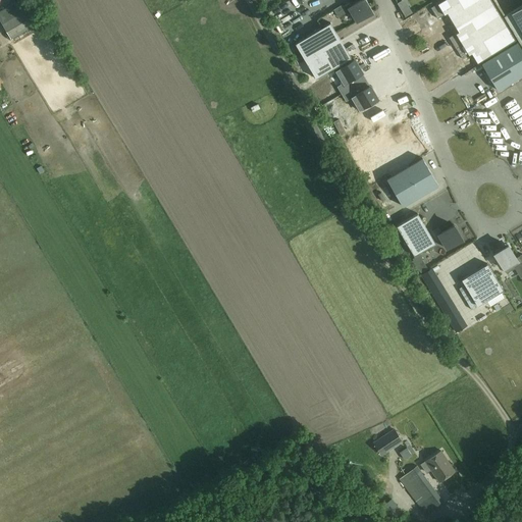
[(40,21),(27,0),(25,0),(18,4),(16,2),(0,11),(0,19),(11,39),(40,21)]
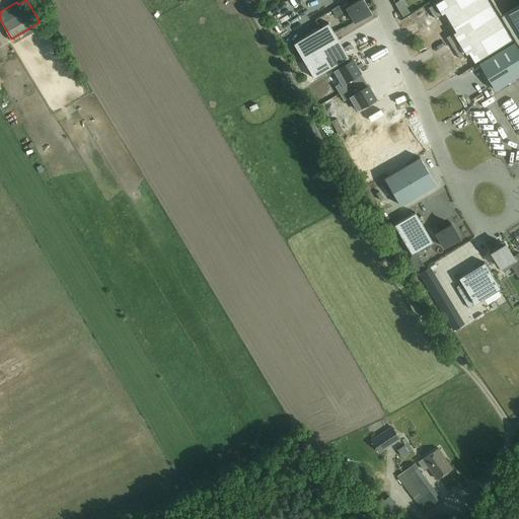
[(350,12),(355,21),(370,12),(363,0),(358,0),(349,6),(348,3),(342,6),(346,14),(350,12)]
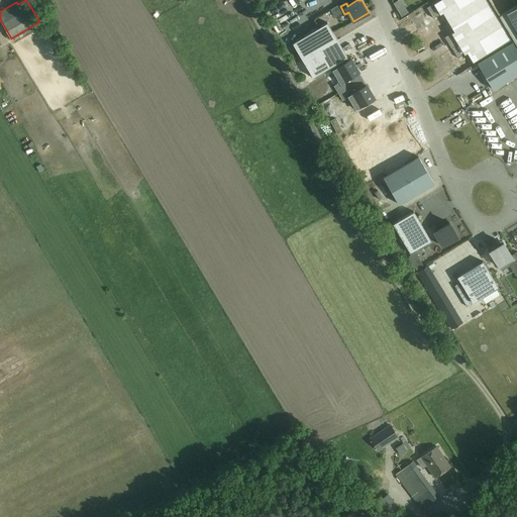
[(449,0),(439,0),(428,7),(434,17),(444,11),(453,6),(449,0)]
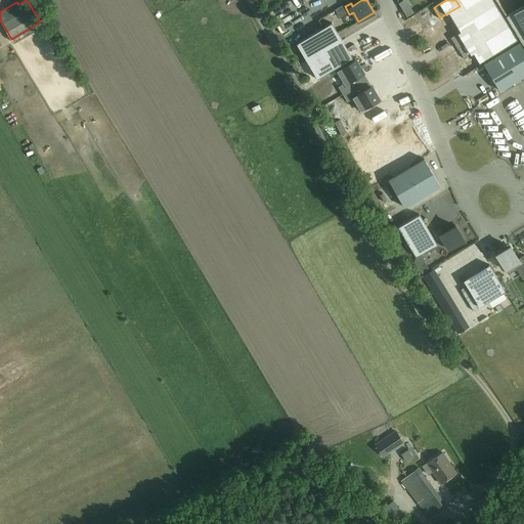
[(491,0),(455,0),(460,6),(450,11),(456,22),(491,0)]
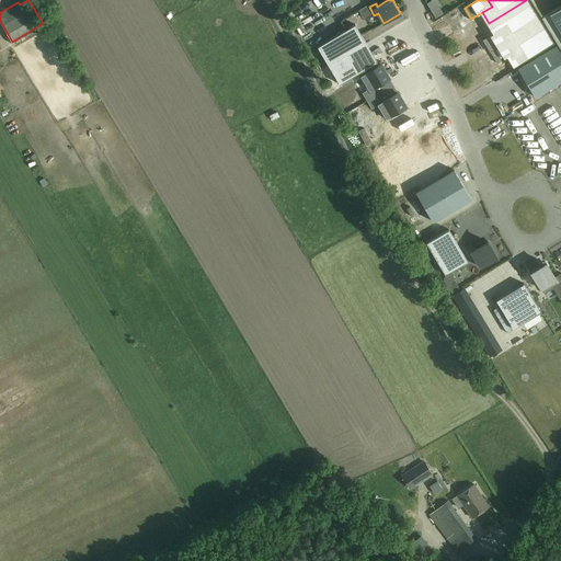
[(542,20),(529,0),(526,0),(489,23),(495,34),(505,27),(512,38),(542,20)]
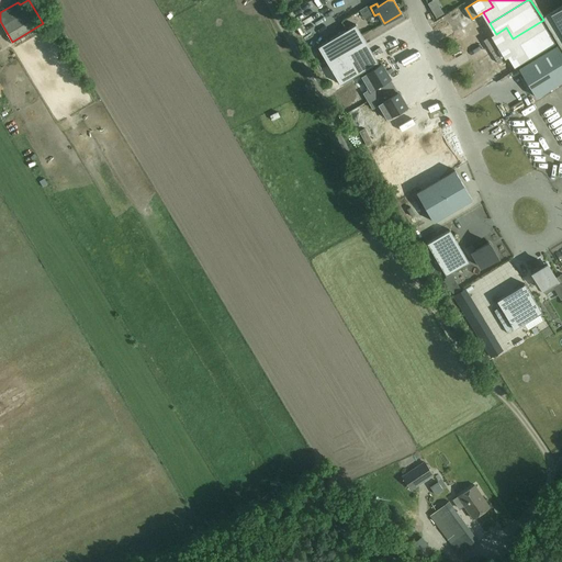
[(561,6),(550,13),(561,32),(561,6)]
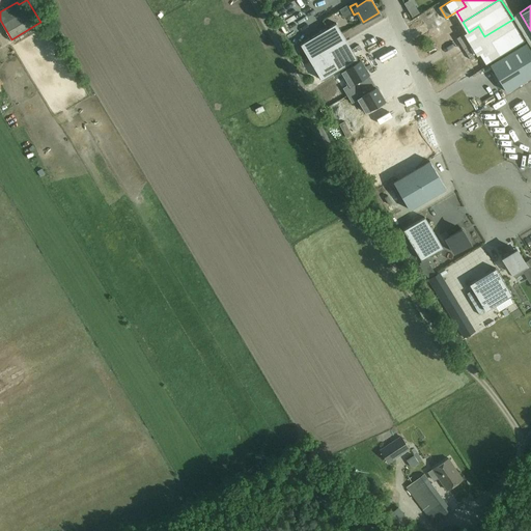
[(419,12),(416,7),(409,11),(413,17),(419,12)]
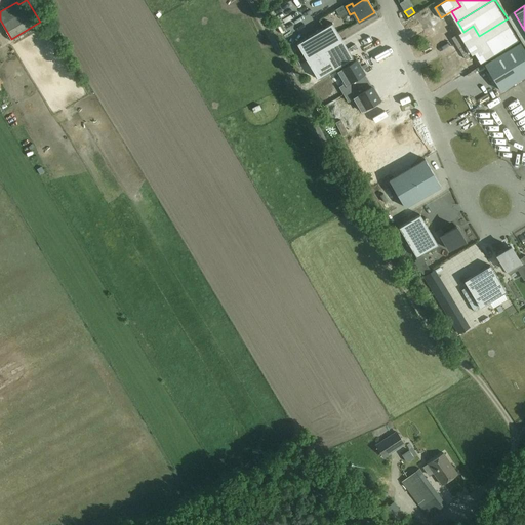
[(520,39),(508,18),(479,36),(485,46),(476,52),(482,63),(520,39)]
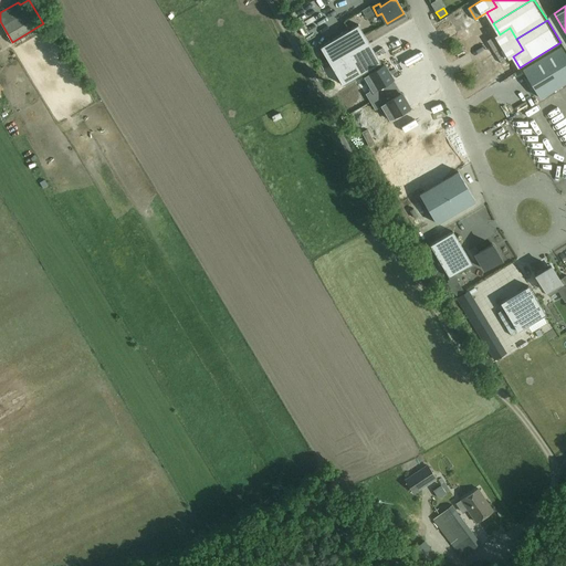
[(358,24),(321,46),(343,85),(381,62),(358,24)]
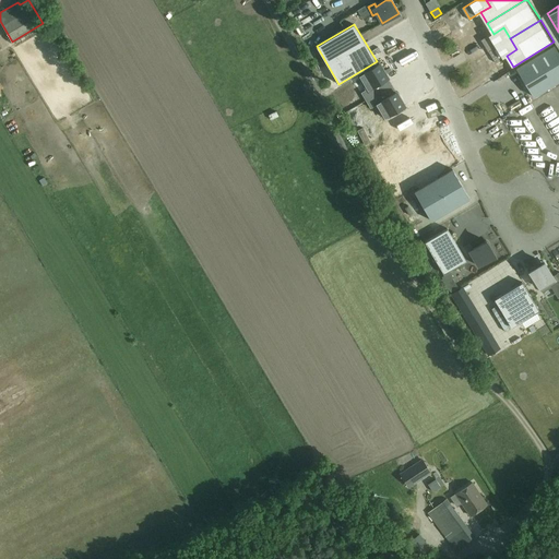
[(494,34),(484,40),(490,50),(510,38),(503,27),(494,34)]
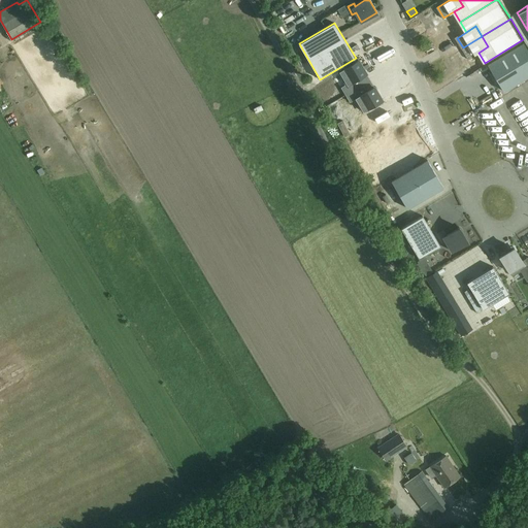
[(482,36),(463,47),(469,58),(479,53),(488,46),(482,36)]
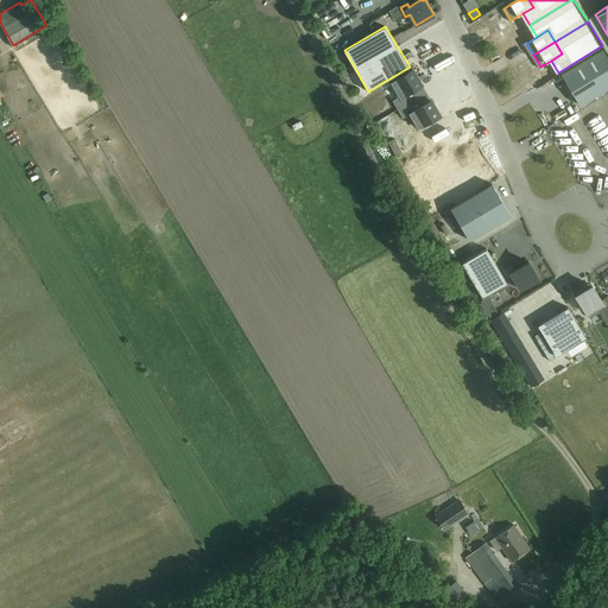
[(582,62),(561,74),(570,89),(580,105),(601,93),(607,88),(607,57),(602,49),(582,62)]
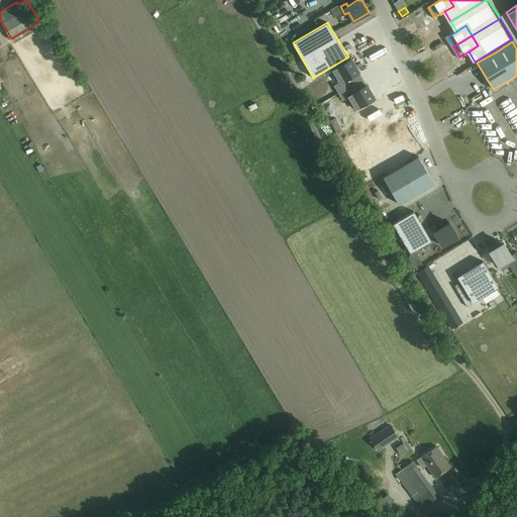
[(417,61),(425,57),(423,53),(415,57),(417,61)]
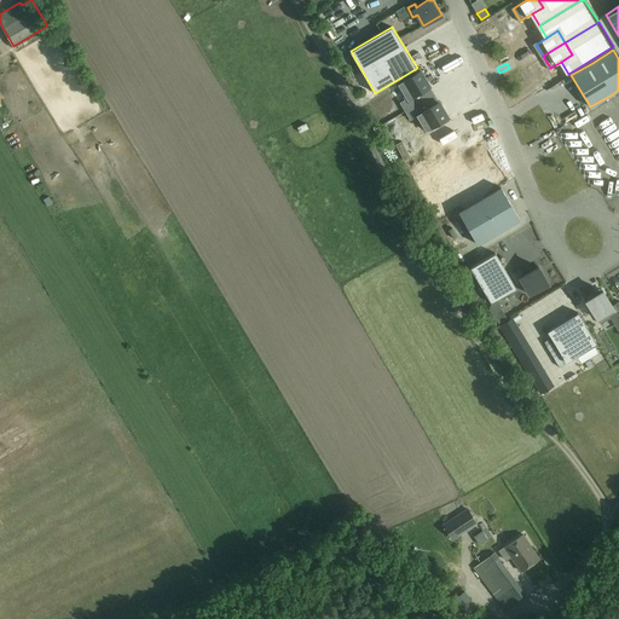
[(421,70),(398,84),(406,98),(400,102),(405,111),(411,108),(422,100),(417,93),(431,86),(421,70)]
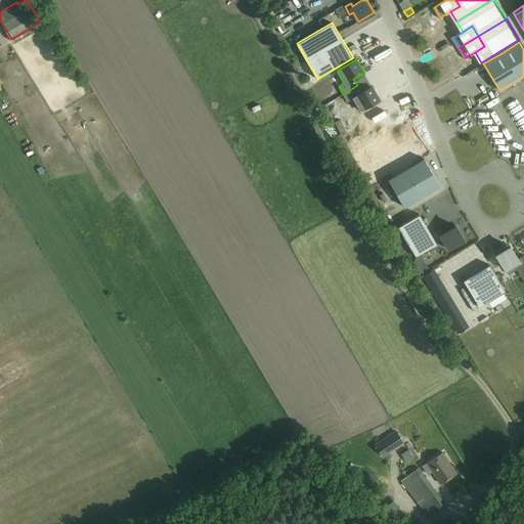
[(353,98),(360,111),(380,99),(372,86),(361,92),(357,85),(348,91),(343,94),(347,101),(353,98)]
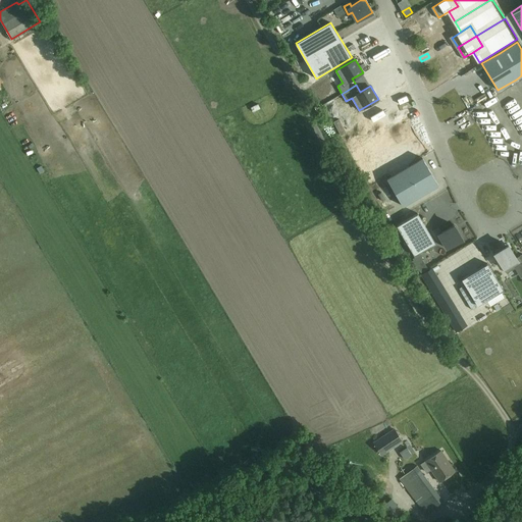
[(423,159),(387,179),(403,206),(438,185),(423,159)]
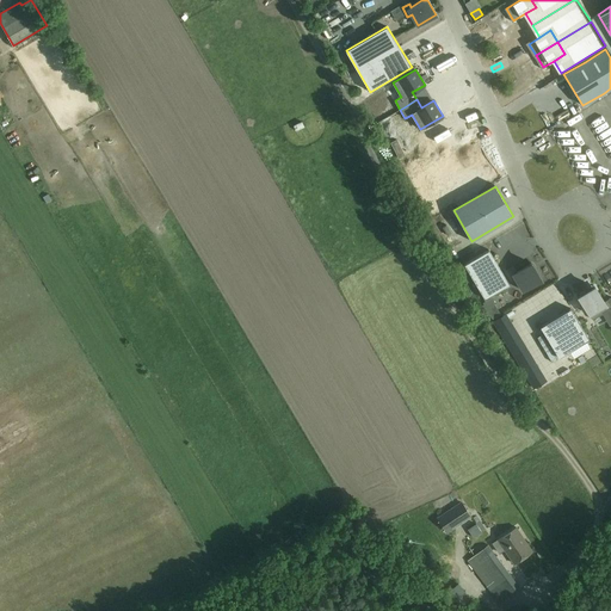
[(489,250),(464,264),(485,300),(510,284),(489,250)]
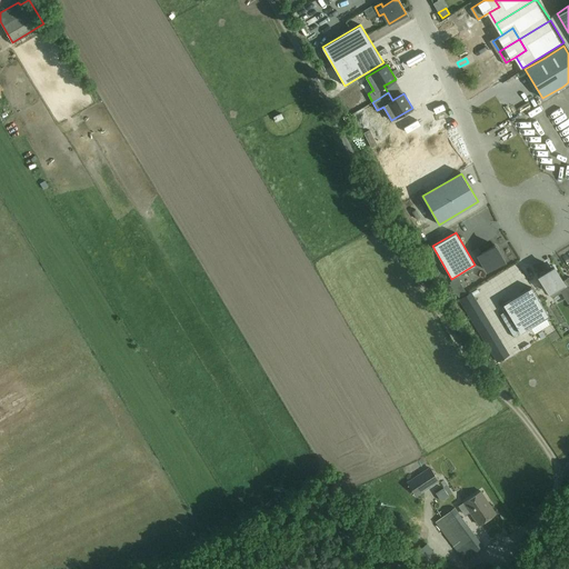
[(470,242),(476,251),(480,249),(486,259),(503,247),(493,232),(479,242),(477,239),(470,242)]
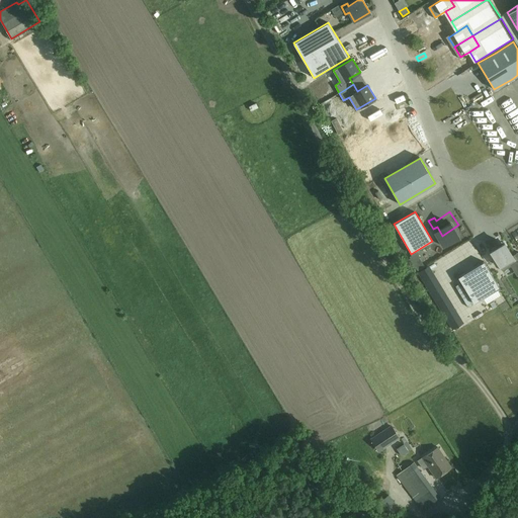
[(492,249),(492,250),(491,251),(503,271),(511,266),(511,265),(517,260),(517,258),(515,254),(512,256),(504,243),(497,247),(497,246),(492,249)]
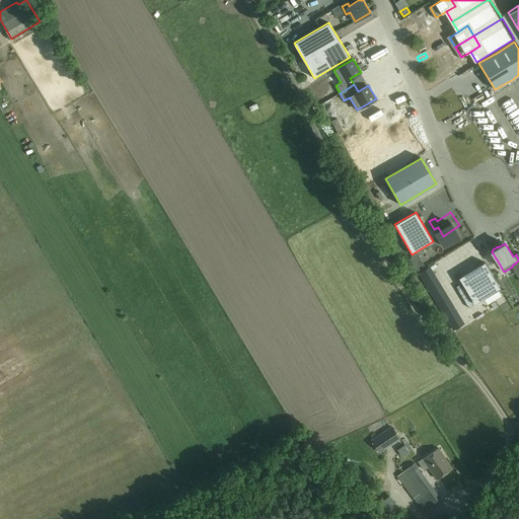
[(418,271),(425,267),(417,253),(410,257),(418,271)]
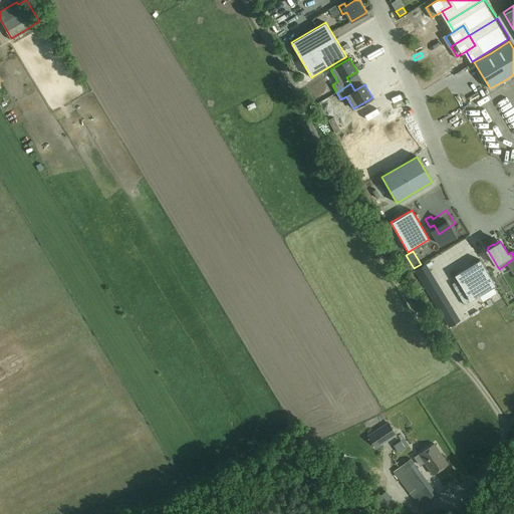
[(480,259),(455,275),(470,301),(496,285),(480,259)]
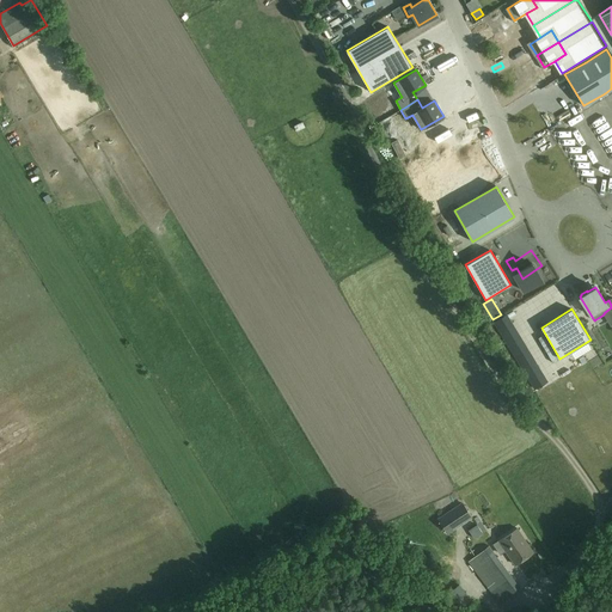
[(448,534),(472,518),(463,503),(438,519),(448,534)]
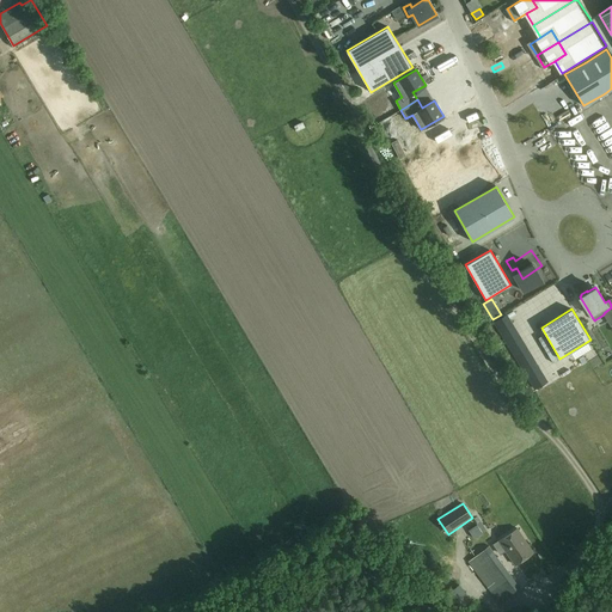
[(515,564),(534,552),(518,528),(500,540),(515,564)]
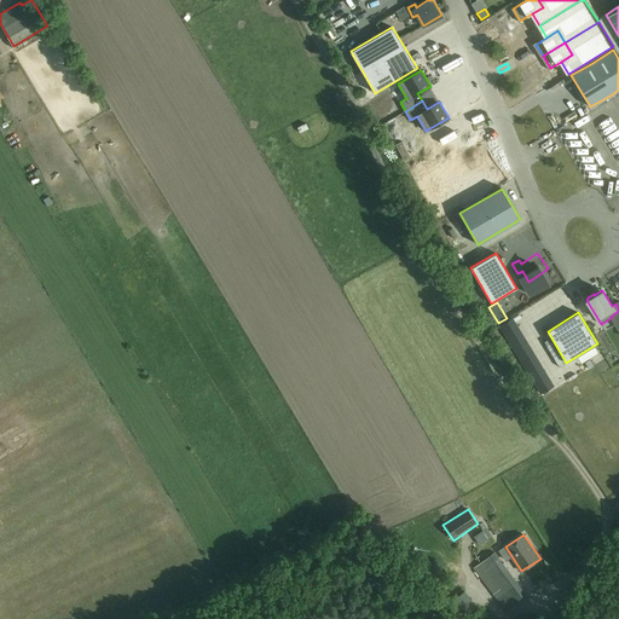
[(527,596),(495,551),(473,567),(505,612),(527,596)]
